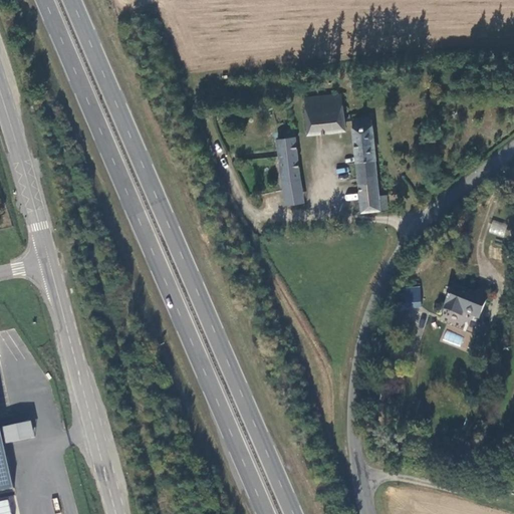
[(345,131),(342,94),(305,97),(309,135),(345,131)]
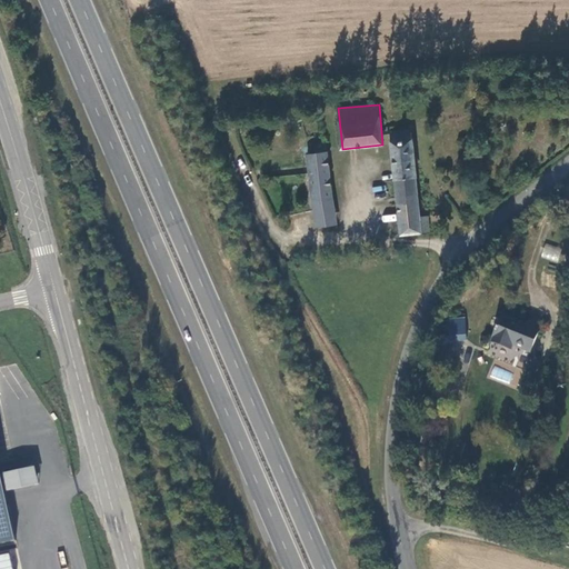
[(419,216),(411,129),(390,131),(391,133),(401,235),(429,232),(427,216),(419,216)]
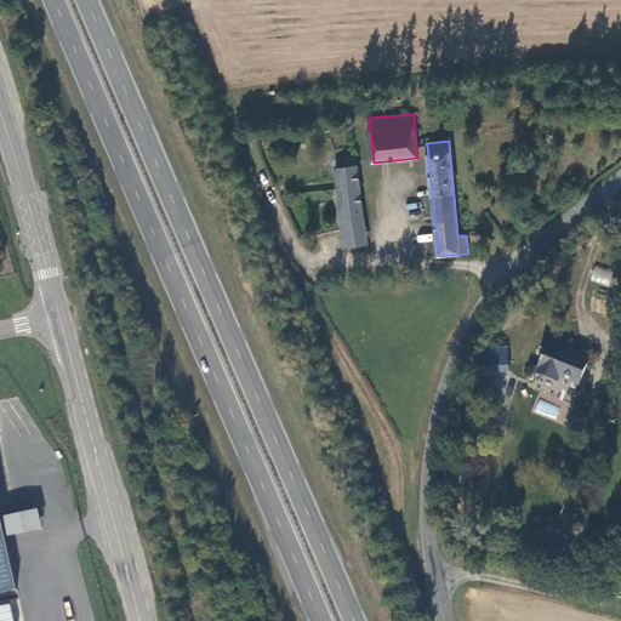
[(345,167),(335,169),(342,220),(346,248),(363,246),(360,224),(364,224),(363,217),(355,157),(343,158),(345,167)]
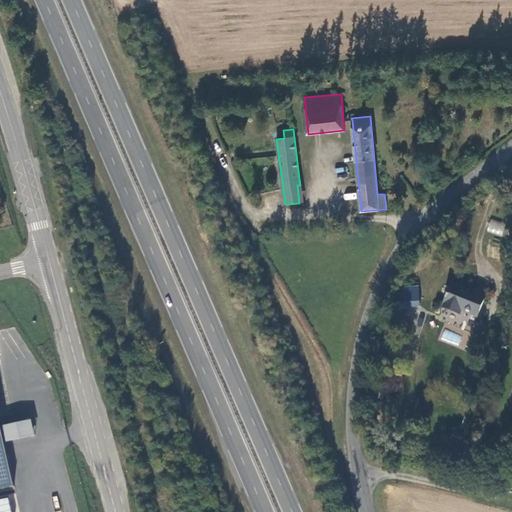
[(487,232),(502,235),(505,223),(490,220),(487,232)]
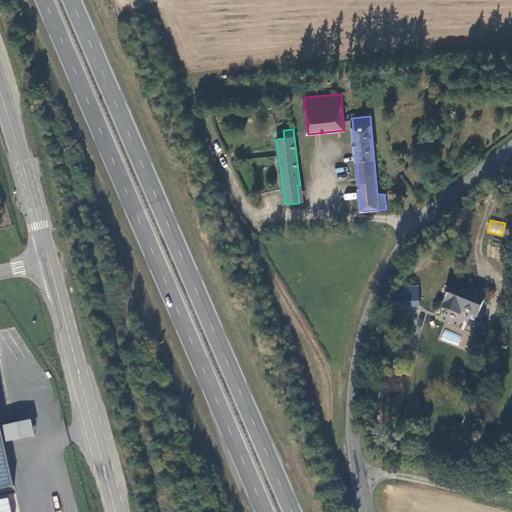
[(484,296),(464,288),(452,284),(443,308),(461,315),(462,311),(477,317),(484,296)]
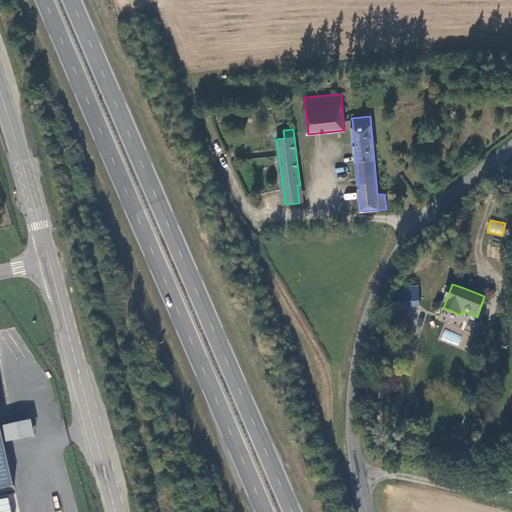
[(404,285),(403,304),(418,305),(419,286),(404,285)]
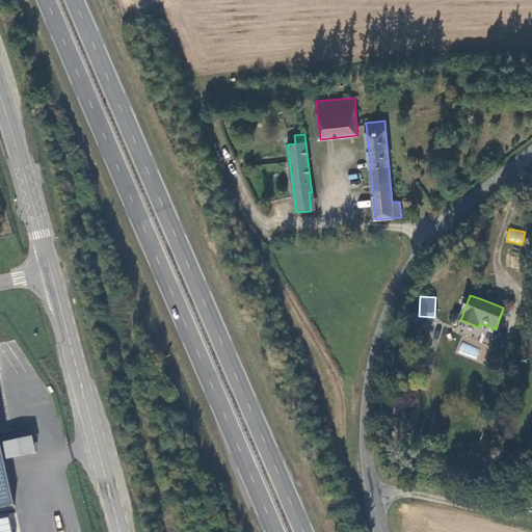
[(462,342),(458,351),(475,358),(479,349),(462,342)]
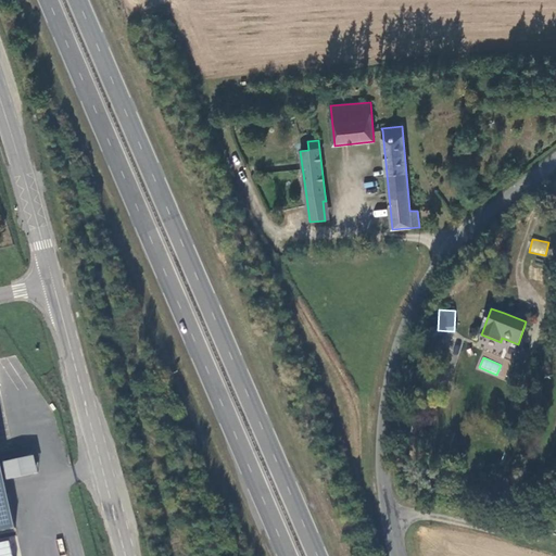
[(2,459),(4,478),(36,475),(35,456),(2,459)]
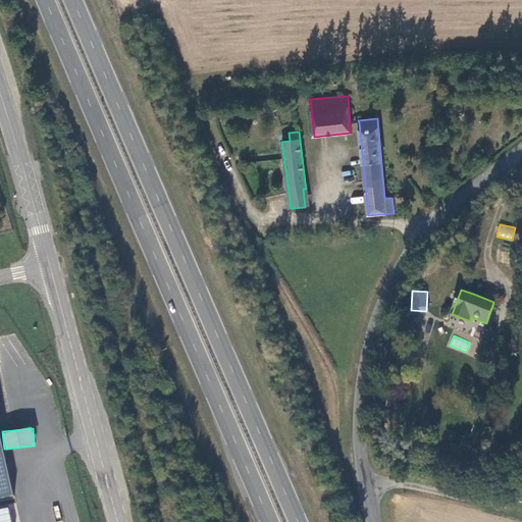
[(0,445),(0,501),(11,499),(0,445)]
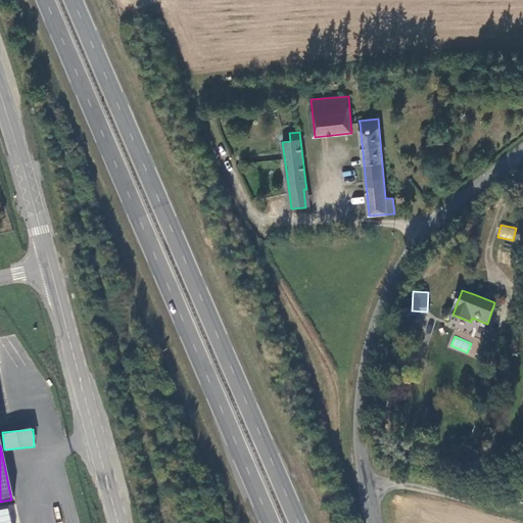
[(10,522),(9,509),(0,510),(0,522),(10,522)]
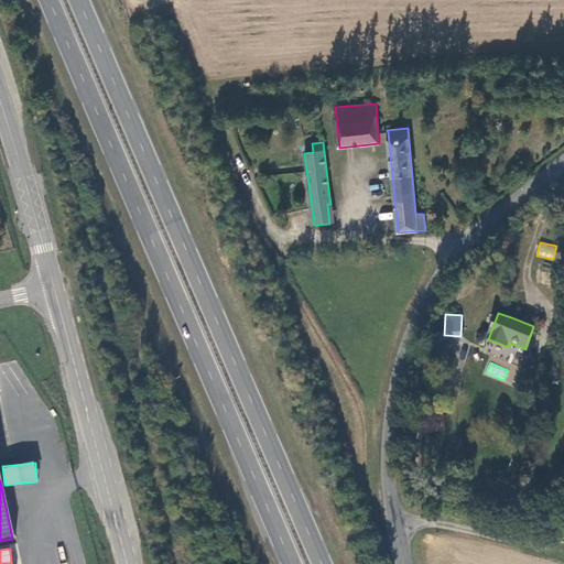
All buildings are outlined.
